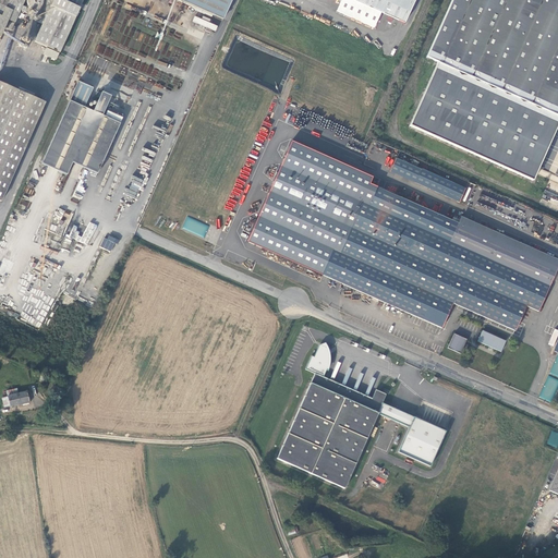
[(0,0),(0,37),(10,20),(11,21),(15,23),(25,0),(0,0)]
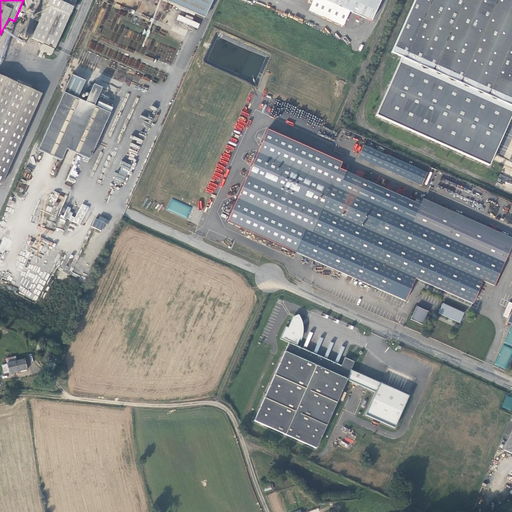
[(42,0),(24,0),(21,10),(35,17),(42,0)]
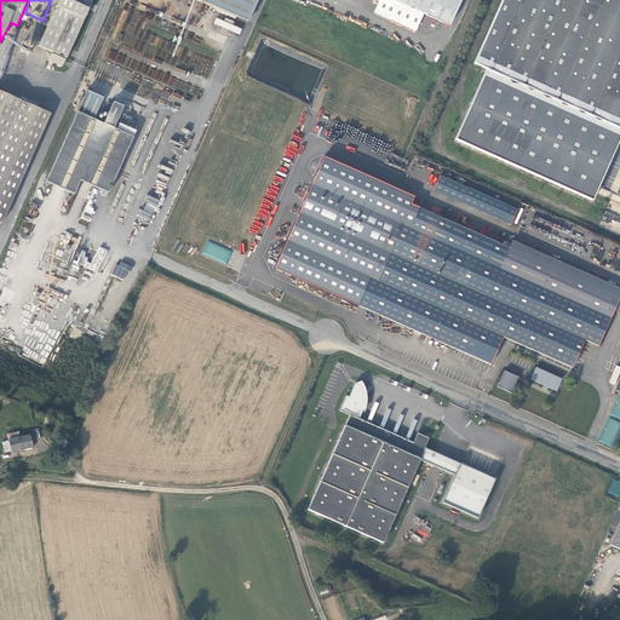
[(51,0),(42,21),(41,23),(46,27),(38,46),(67,58),(92,0),(51,0)]
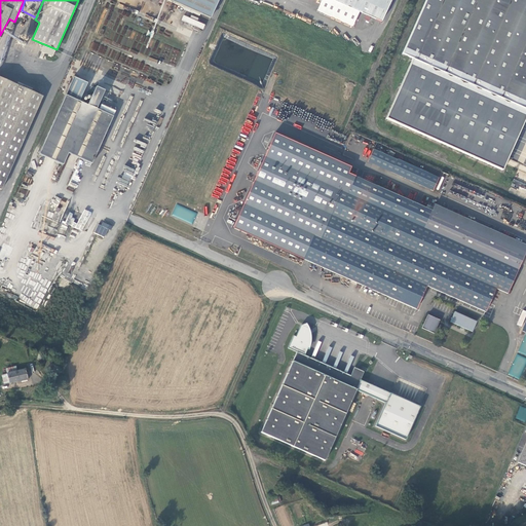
[(163,0),(180,7),(180,8),(198,16),(199,14),(209,19),(217,0),(163,0)]
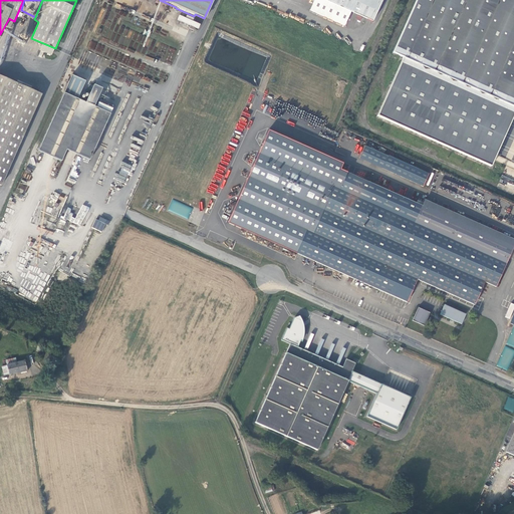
[(313,0),(309,10),(343,25),(350,11),(371,21),(380,0),(313,0)]
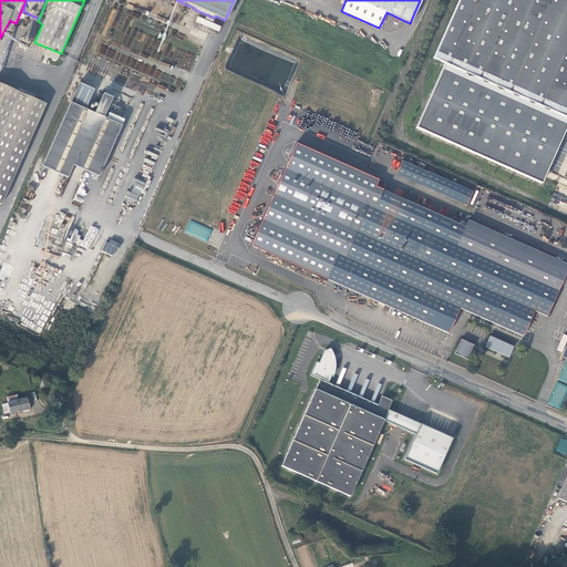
[(416,127),(542,183),(566,125),(566,0),(459,0),(434,58),(445,62),(416,127)]
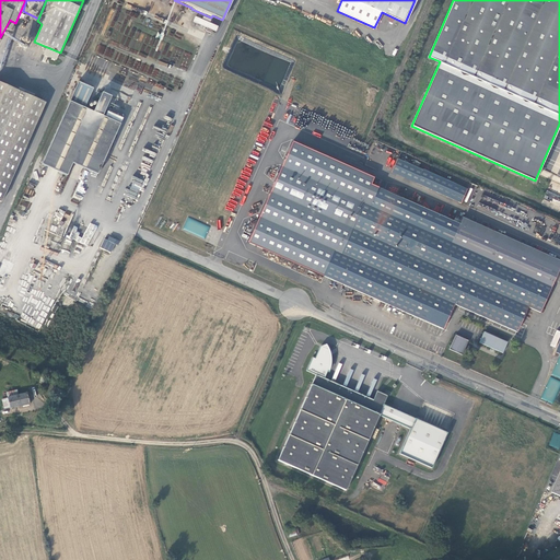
[(203,34),(210,21),(201,18),(196,31),(203,34)]
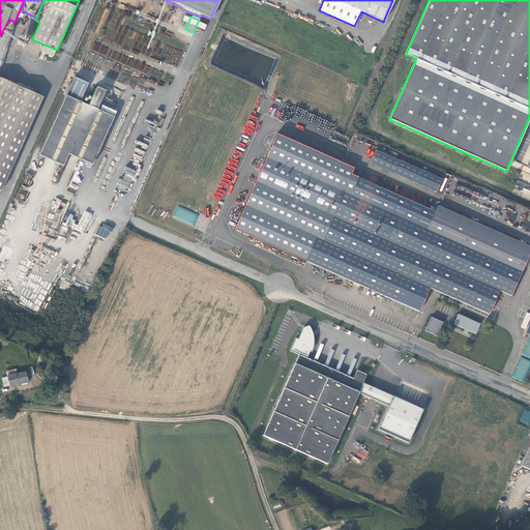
[(56,52),(43,46),(41,51),(53,57),(56,52)]
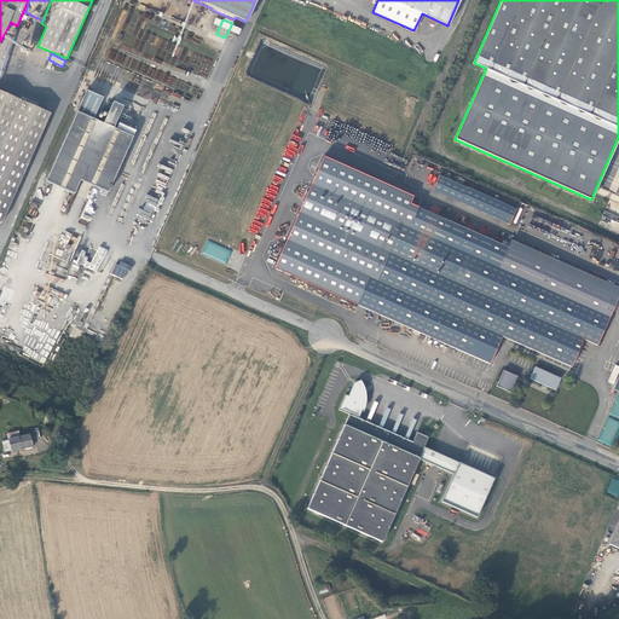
[(0,91),(0,219),(51,114),(0,91)]
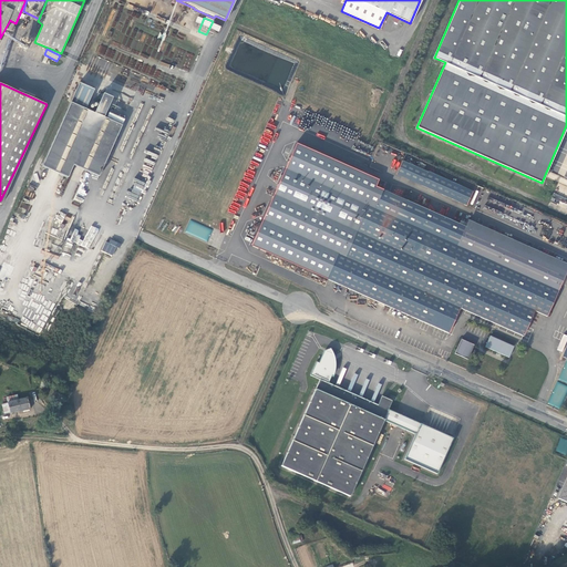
[(71,102),(41,165),(66,177),(72,165),(98,177),(124,120),(111,113),(109,120),(103,117),(113,98),(103,93),(94,113),(71,102)]
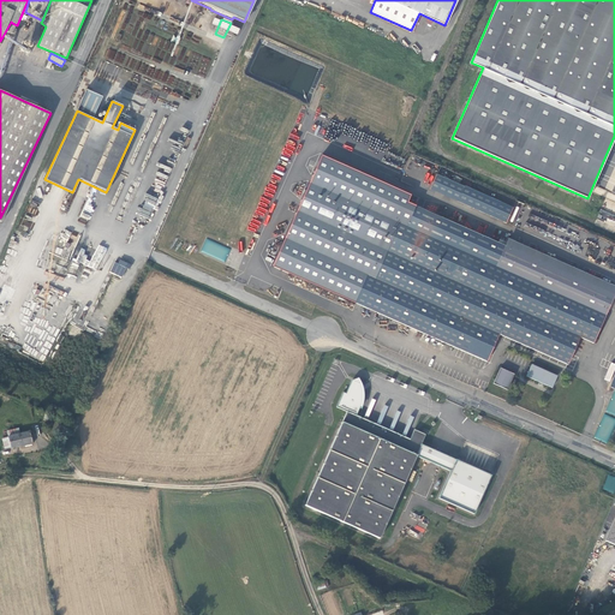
[(415,206),(408,202),(412,195),(322,155),(273,266),(487,362),(500,333),(569,363),(581,336),(595,342),(614,294),(505,246),(415,206)]
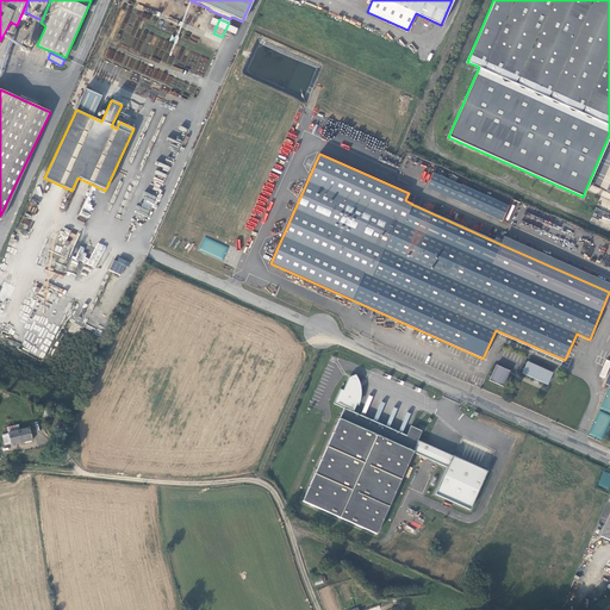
[(509,206),(434,172),(428,187),(502,221),(509,206)]
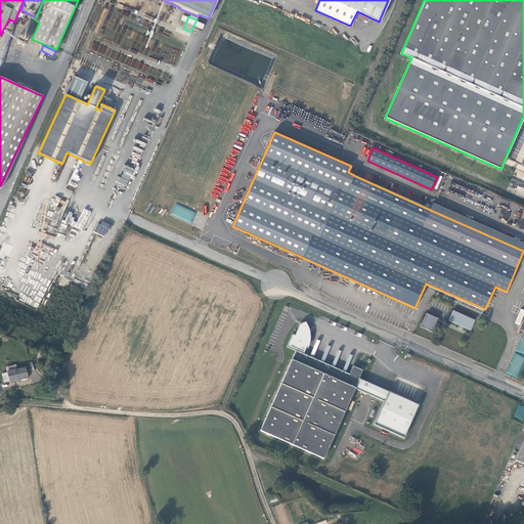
[(55,194),(51,202),(57,205),(61,199),(55,194)]
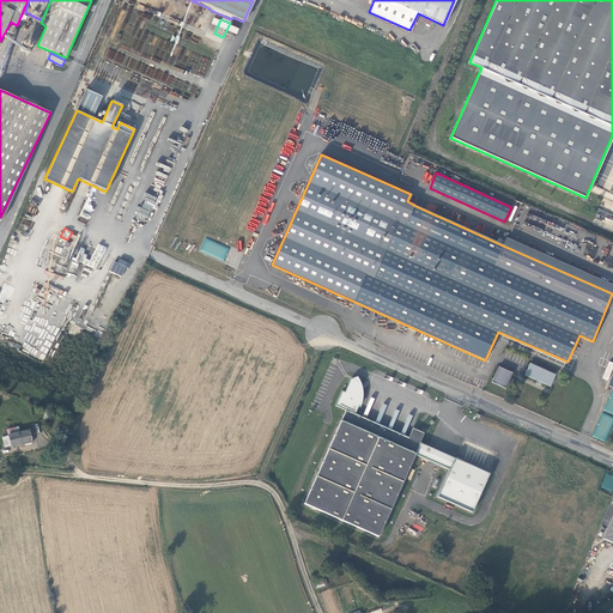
[(200,250),(224,261),(230,248),(206,237),(200,250)]
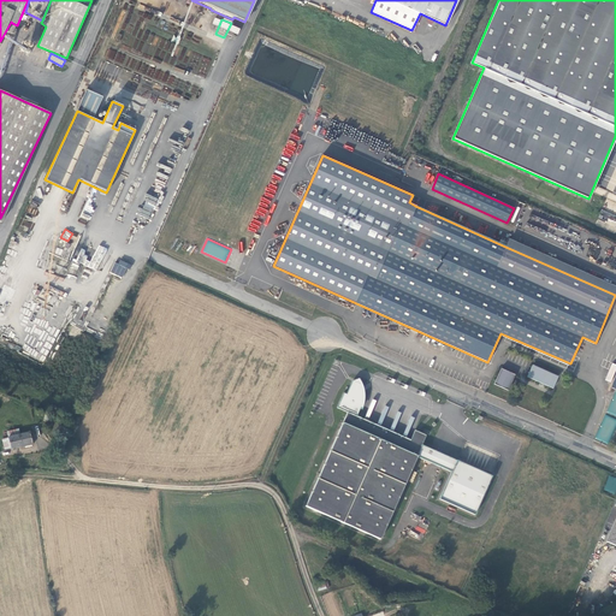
[(615,286),(508,240),(505,247),(615,295),(615,292),(615,286)]
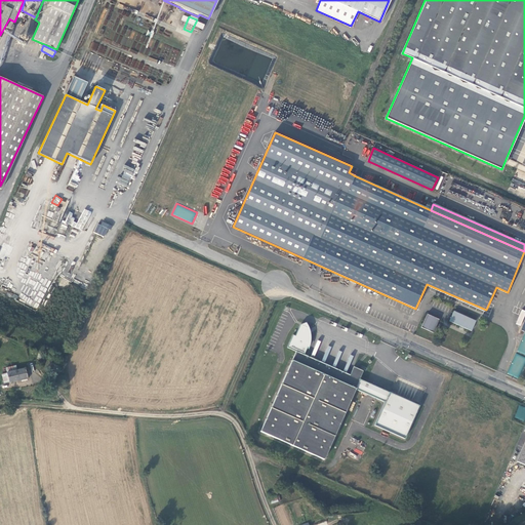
[(68,224),(82,231),(91,212),(84,208),(77,224),(73,221),(74,220),(71,218),(68,224)]
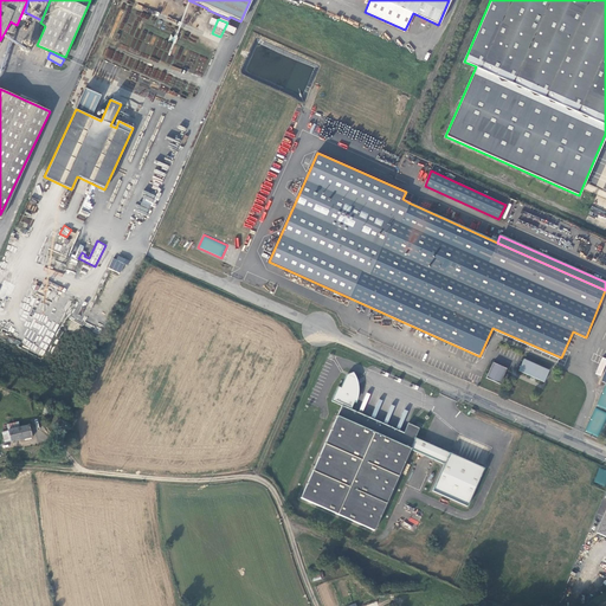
[(108,269),(121,275),(128,259),(118,255),(116,259),(114,258),(108,269)]
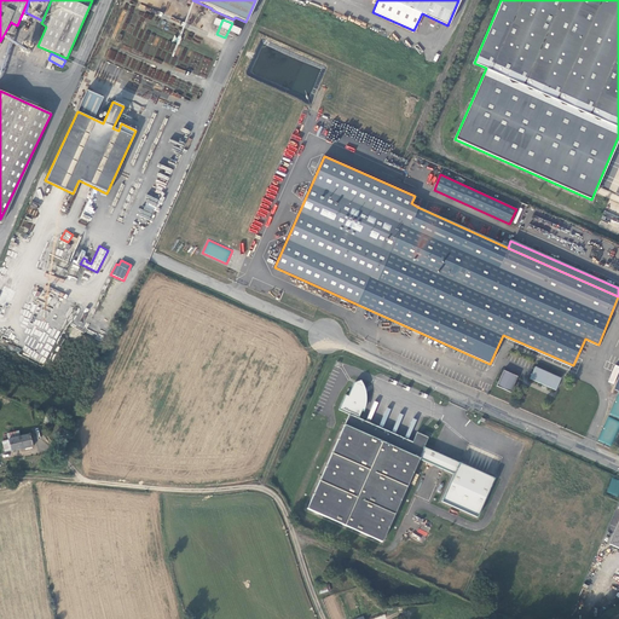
[(568,370),(571,368),(547,356),(545,359),(568,370)]
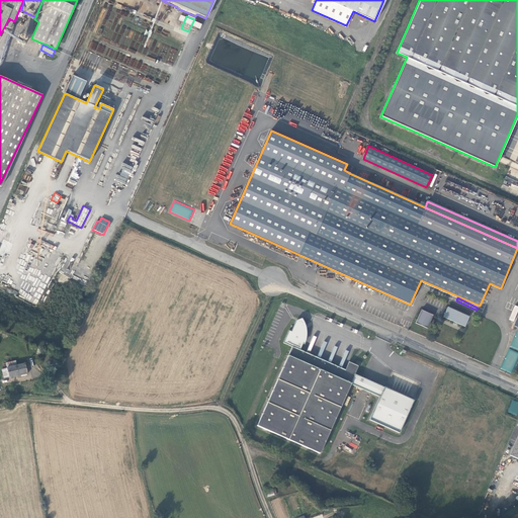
[(444,318),(456,323),(459,324),(466,328),(470,318),(448,308),(444,318)]
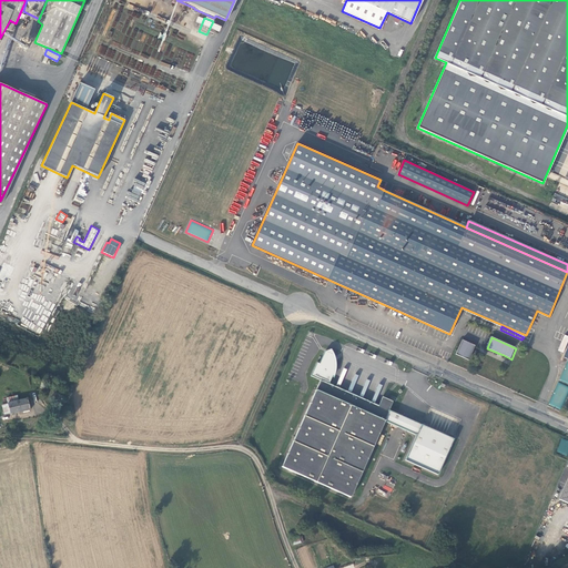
[(474,346),(462,341),(456,354),(468,361),(474,346)]
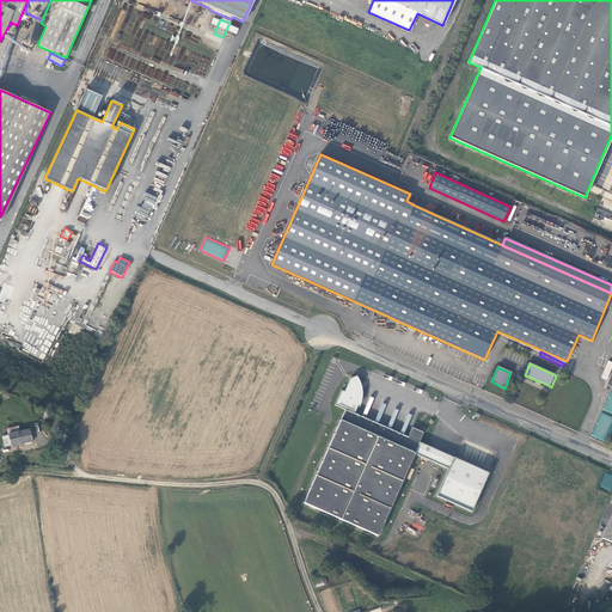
[(472,510),(489,471),(418,441),(423,432),(412,427),(408,436),(354,412),(357,404),(359,402),(360,398),(360,396),(360,392),(360,389),(359,385),(357,383),(357,381),(350,378),(344,391),(341,390),(335,404),(344,409),(304,501),(378,534),(414,453),(448,467),(436,495),(472,510)]
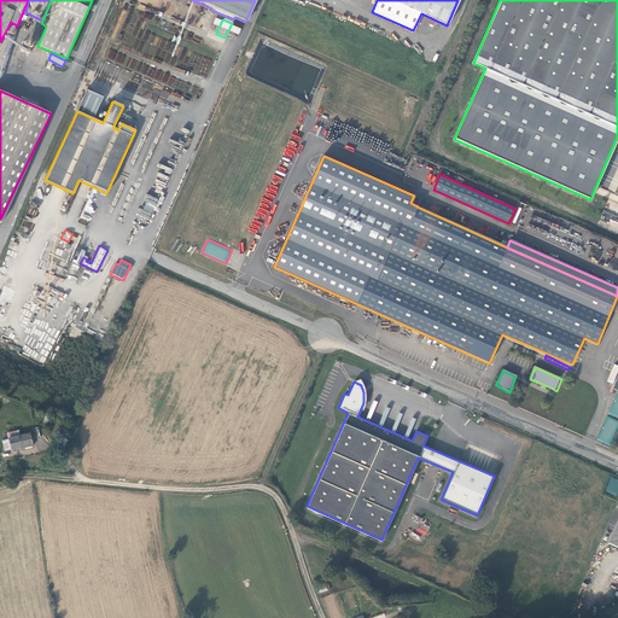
[(611,445),(617,426),(617,420),(607,415),(596,439),(611,445)]
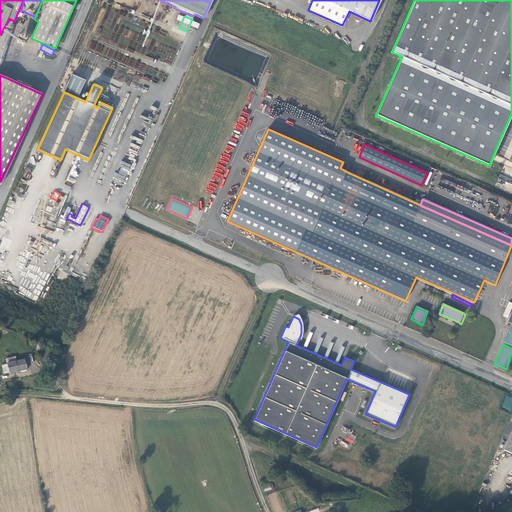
[(8,371),(8,372),(25,368),(22,358),(13,360),(6,362),(6,363),(8,371)]
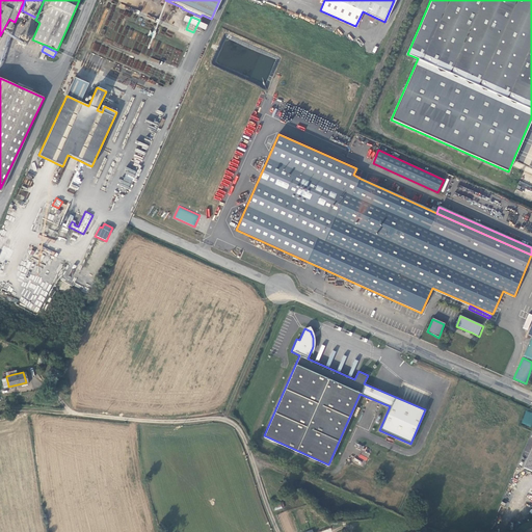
[(531,426),(531,424),(531,413),(526,410),(522,423),(531,426)]
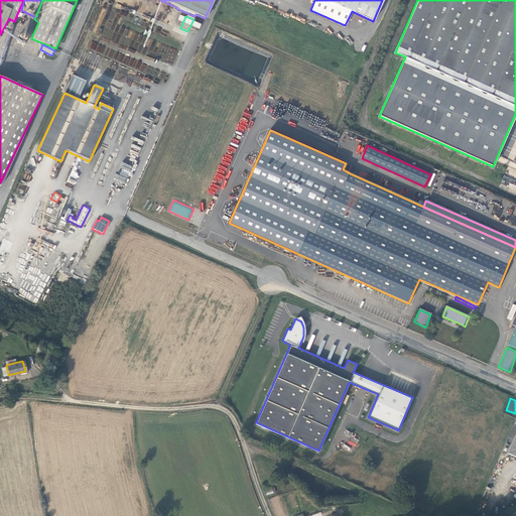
[(270,484),(264,486),(267,495),(276,493),(274,487),(272,488),(270,484)]
